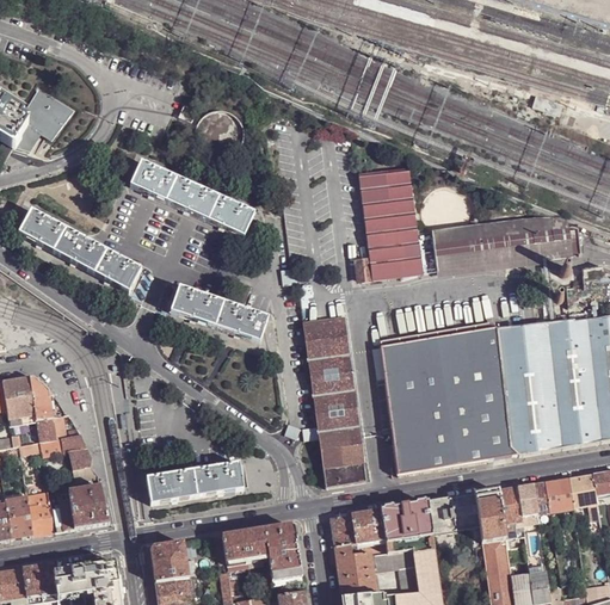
[(69,106),(37,86),(28,104),(23,112),(20,115),(28,119),(26,122),(41,130),(51,136),(69,106)]
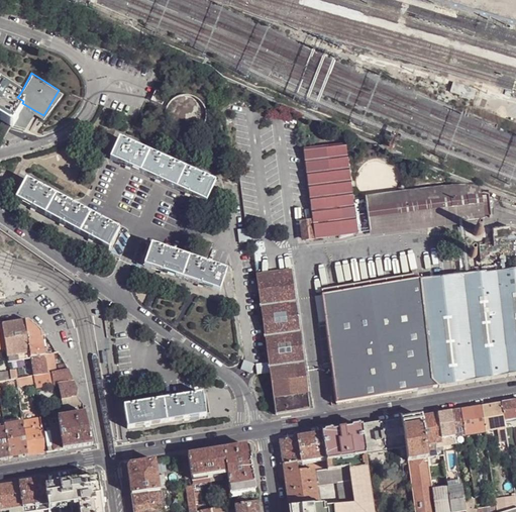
[(23,88),(0,74),(0,83),(19,95),(23,88)]
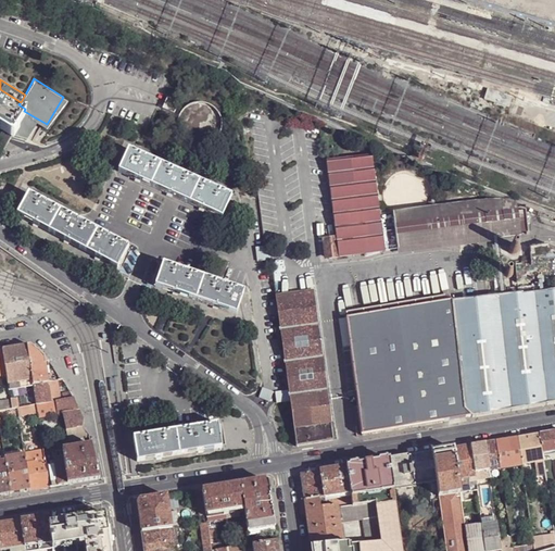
[(0,123),(12,132),(24,111),(25,109),(19,104),(21,102),(0,89),(0,123)]
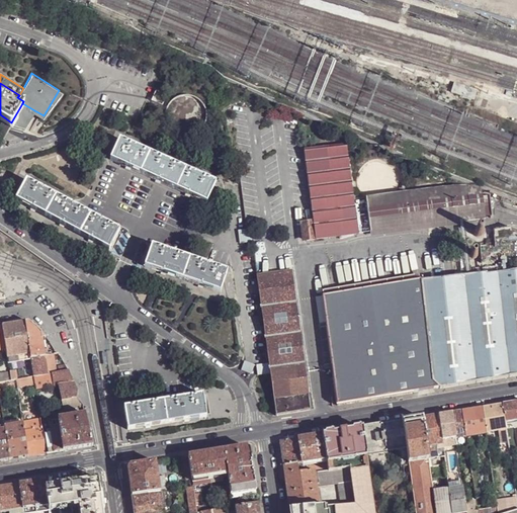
[(167,91),(156,87),(152,96),(163,101),(167,91)]
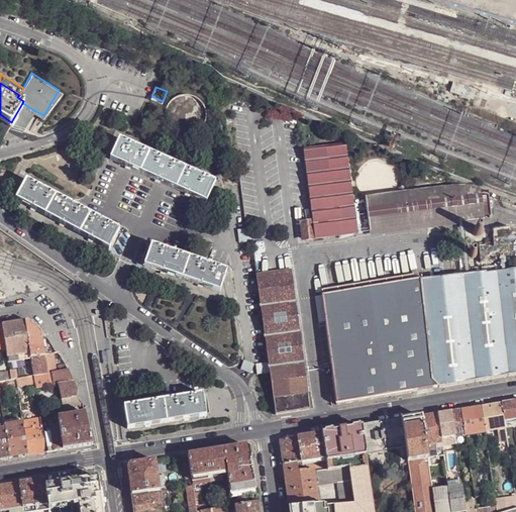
[(24,125),(34,110),(22,103),(11,122),(24,125)]
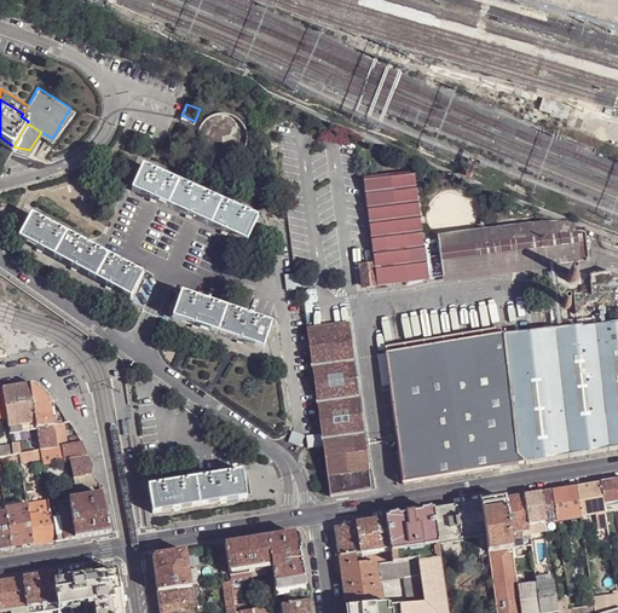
[(258,213),(143,161),(132,185),(247,237),(258,213)]
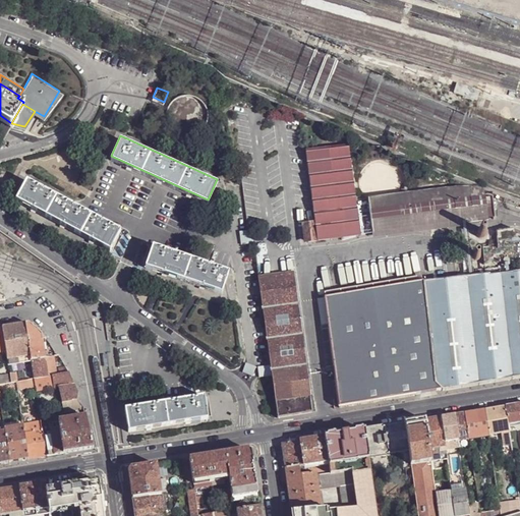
[(359,230),(348,139),(324,144),(324,142),(306,145),(314,218),(316,236),(359,230)]
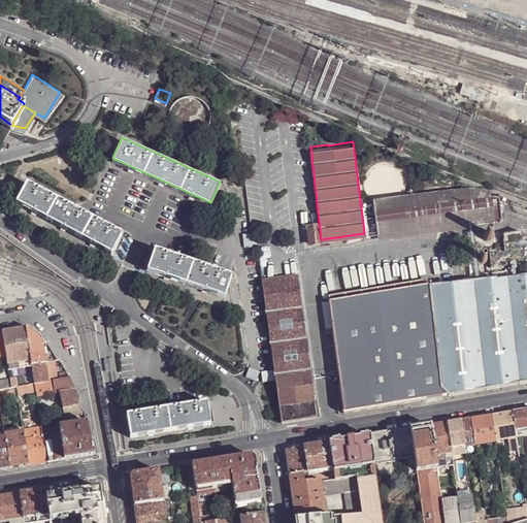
[(122,229),(27,178),(17,199),(110,250),(122,229)]
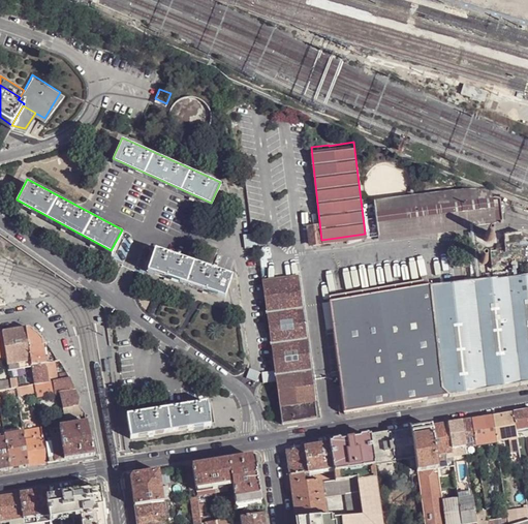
[(491,189),(477,185),(373,196),(377,232),(495,216),(491,189)]
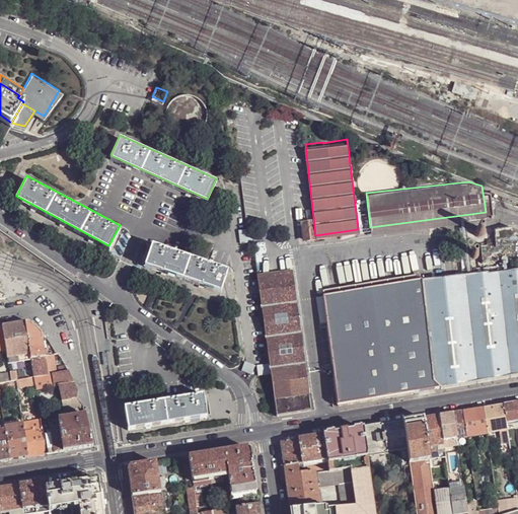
[(315,235),(313,217),(304,218),(306,236),(315,235)]
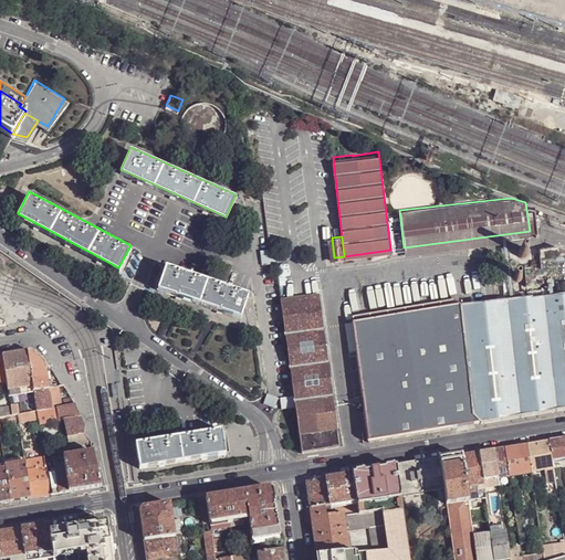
[(519,244),(519,247),(521,251),(524,252),(526,251),(529,249),(529,245),(527,243),(524,241),(521,242),(519,244)]
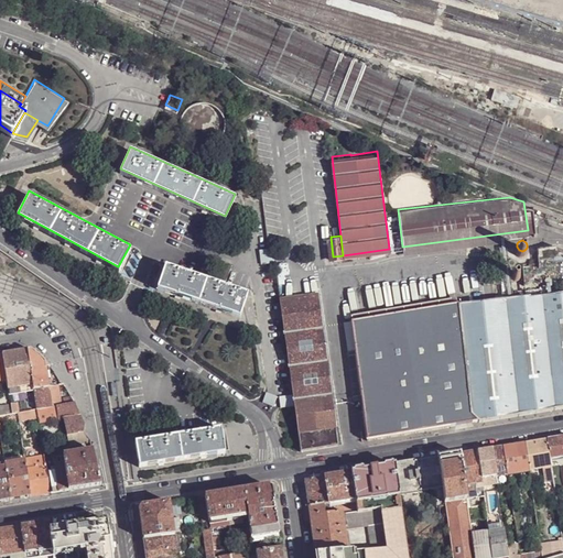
[(238,313),(246,290),(164,262),(157,285),(238,313)]
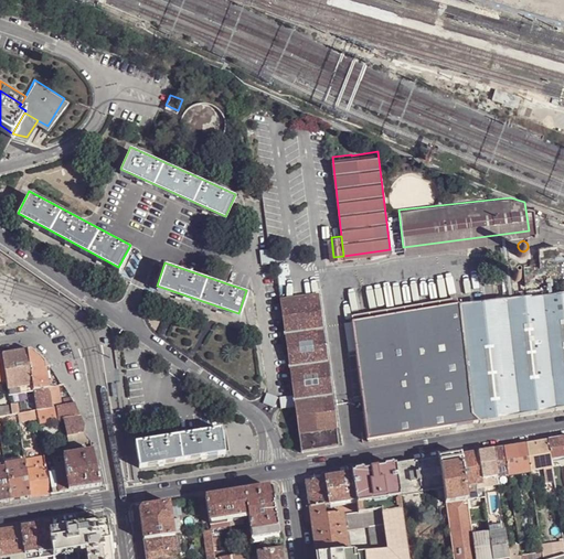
[(520,267),(517,267),(517,268),(514,270),(514,273),(518,276),(520,276),(522,275),(523,271),(523,269),(520,267)]
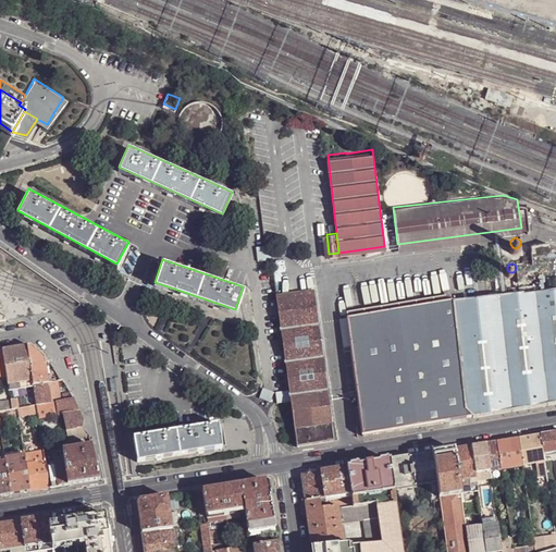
[(453,301),(346,313),(361,431),(473,413),(555,399),(555,286),(453,299),(453,301)]
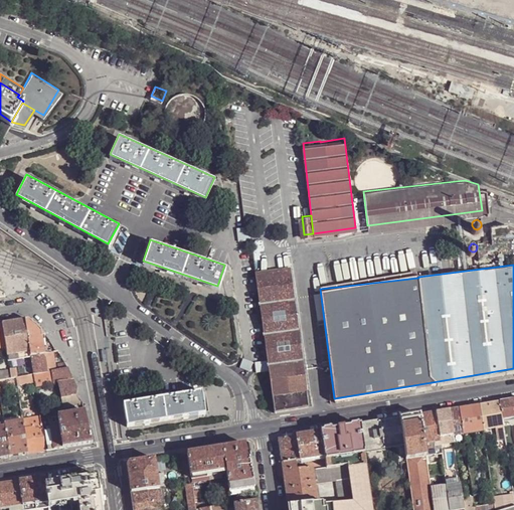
[(308,402),(289,266),(254,271),(255,282),(274,408),(308,402)]
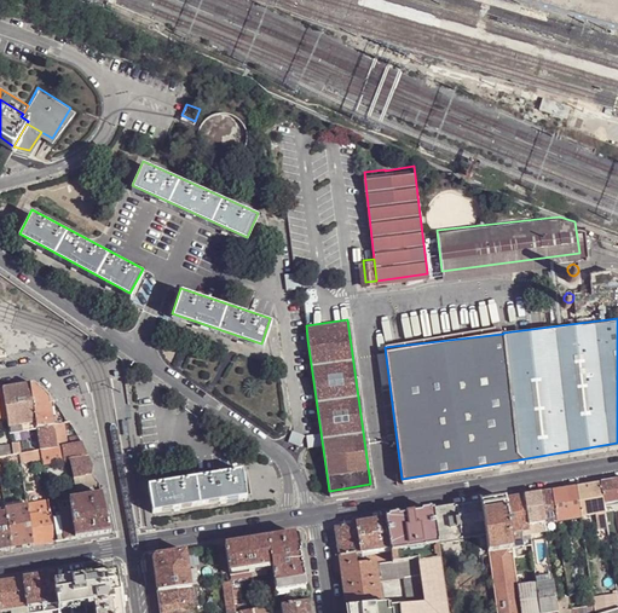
[(35,424),(53,421),(52,417),(52,414),(50,399),(53,398),(42,387),(32,379),(29,380),(34,417),(35,424)]
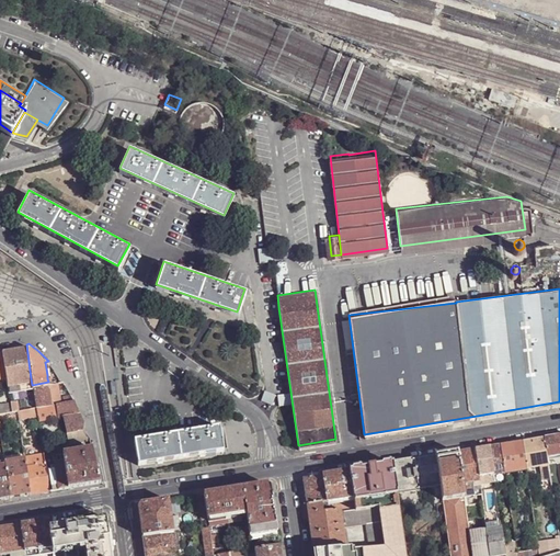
[(26,344),(1,349),(4,374),(7,383),(31,378),(26,344)]
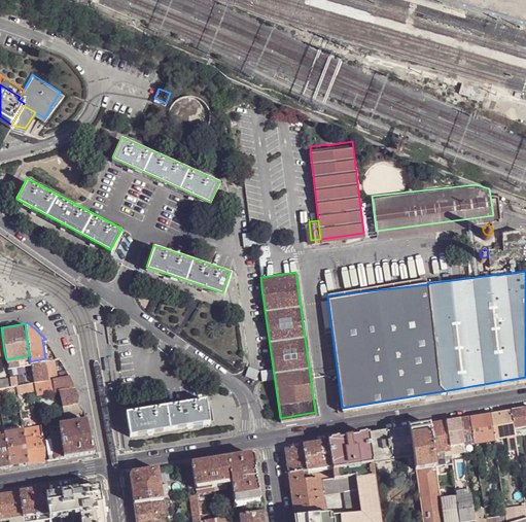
[(6,359),(7,366),(30,361),(29,355),(6,359)]
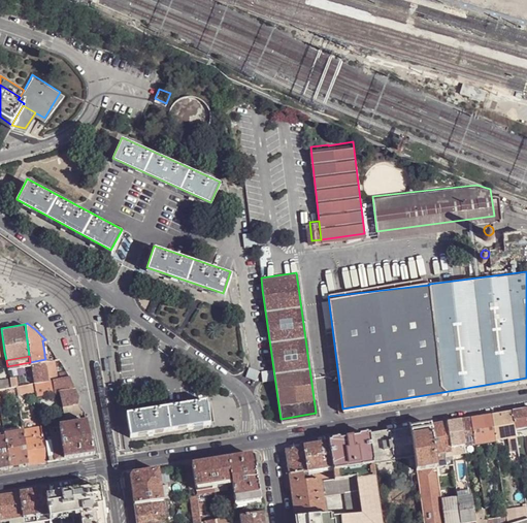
[(46,369),(53,368),(55,367),(53,357),(45,359),(46,369)]
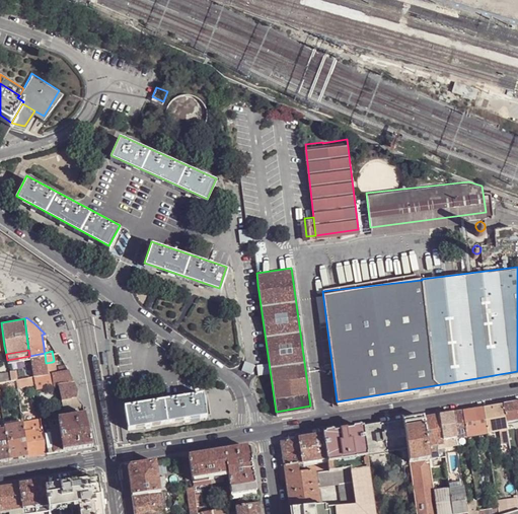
[(45,353),(29,356),(32,370),(32,373),(43,371),(47,370),(46,363),(45,353)]
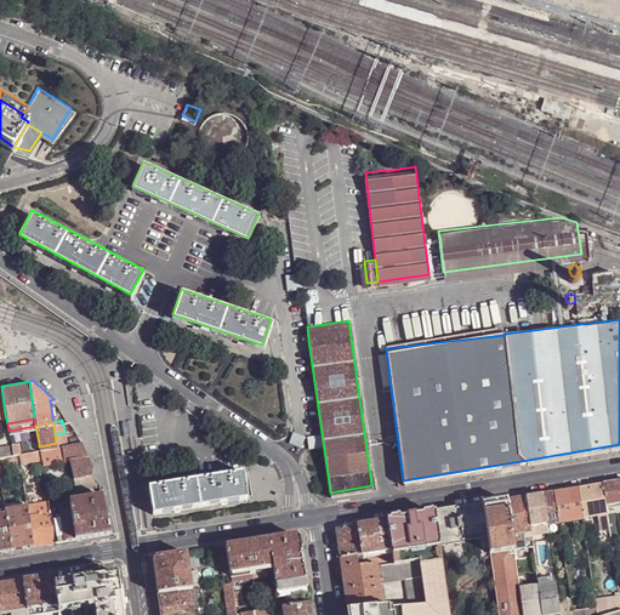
[(74,485),(98,482),(97,480),(90,471),(90,461),(80,438),(63,442),(56,443),(51,444),(52,456),(53,457),(68,455),(74,485)]
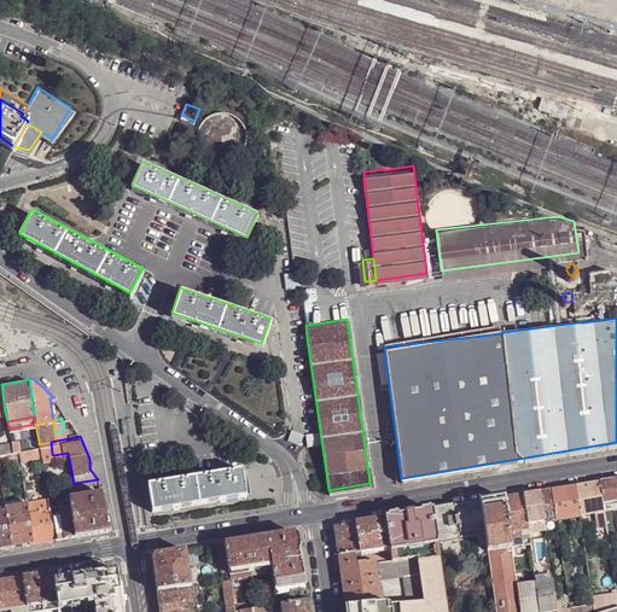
[(0,450),(11,449),(9,438),(0,439),(0,450)]
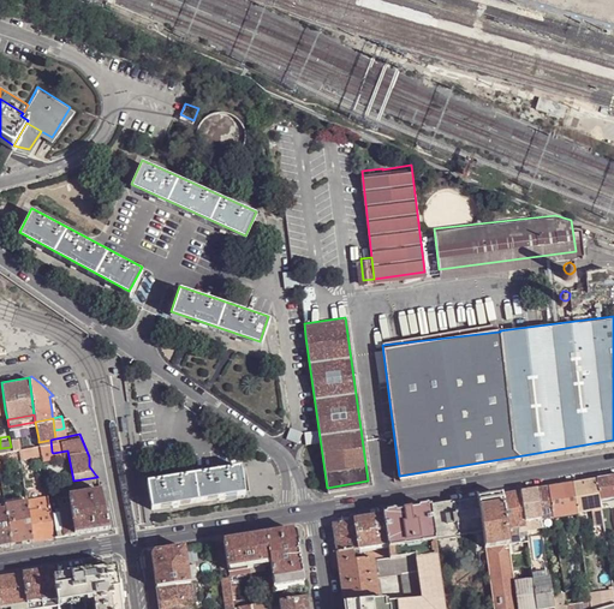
[(41,454),(52,452),(51,440),(39,442),(40,451),(41,454)]
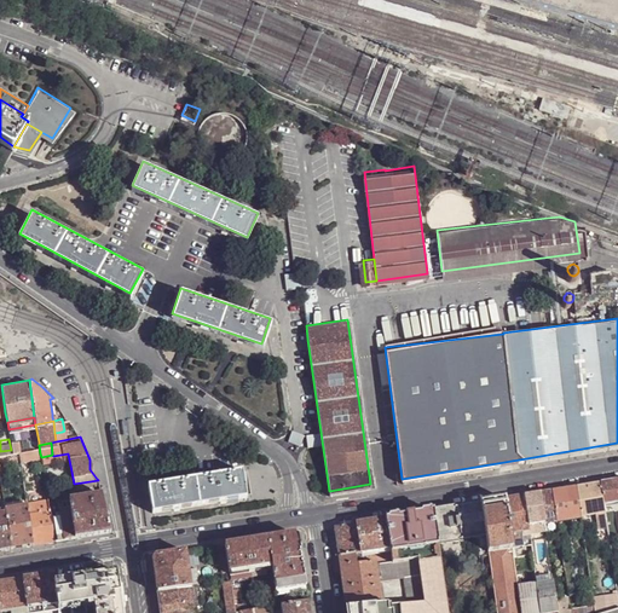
[(0,462),(19,460),(18,449),(17,449),(11,450),(0,451),(0,462)]
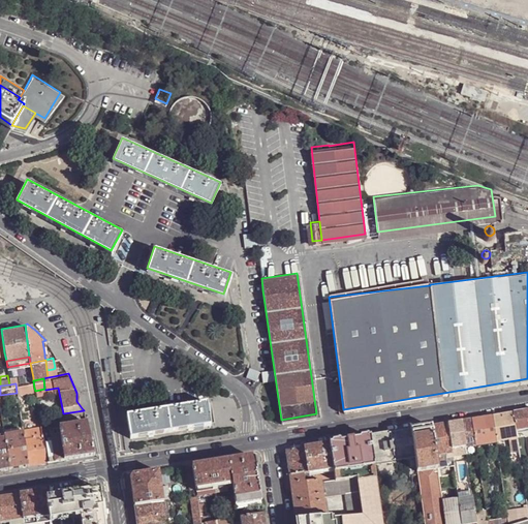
[(206,398),(126,411),(130,434),(210,421),(206,398)]
